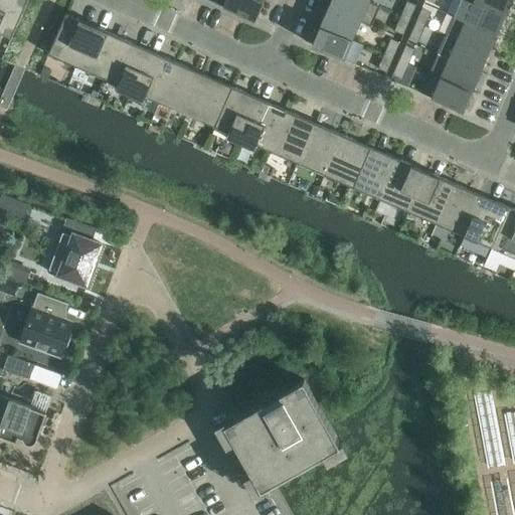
[(0,0),(0,32),(12,38),(28,0),(0,0)]
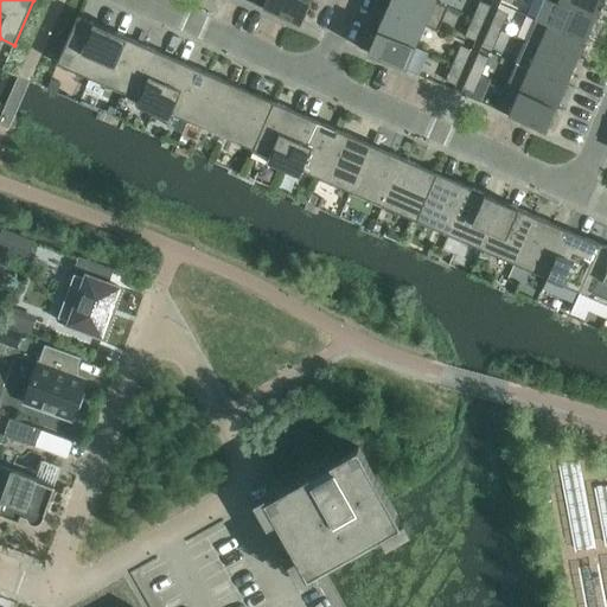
[(251,0),(250,2),(301,25),(311,1),(307,0),(251,0)]
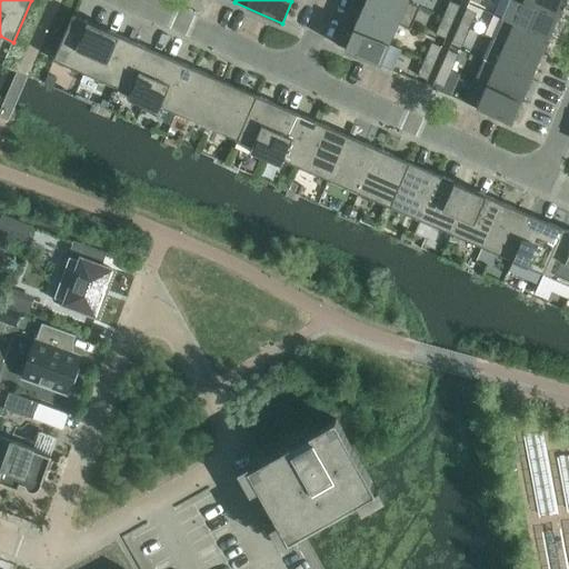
[(398,25),(410,29),(420,7),(408,2),(401,0),(366,0),(363,8),(398,23),(398,25)]
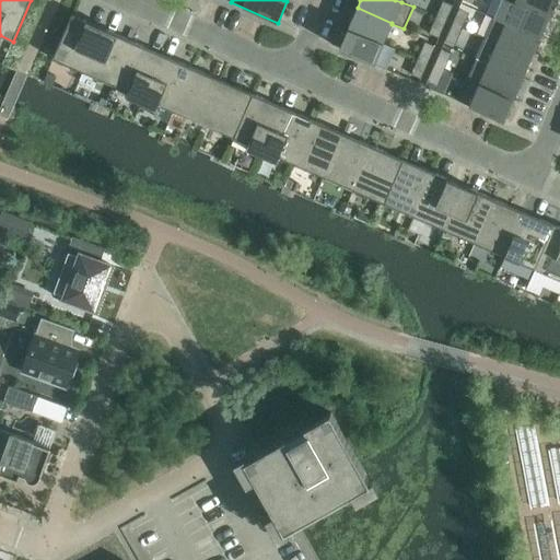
[(515,2),(509,0),(501,0),(493,19),(540,38),(549,19),(515,3),(515,2)]
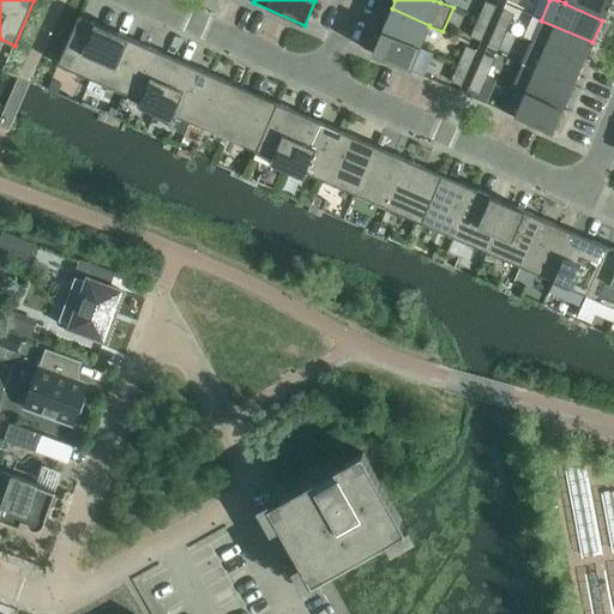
[(558,0),(565,2),(565,4),(602,20),(611,0),(558,0)]
